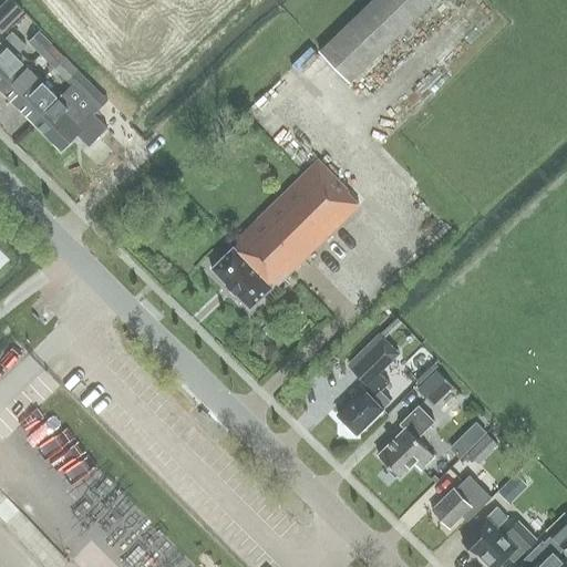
[(0,26),(3,29),(22,10),(11,0),(10,0),(0,10),(0,26)]
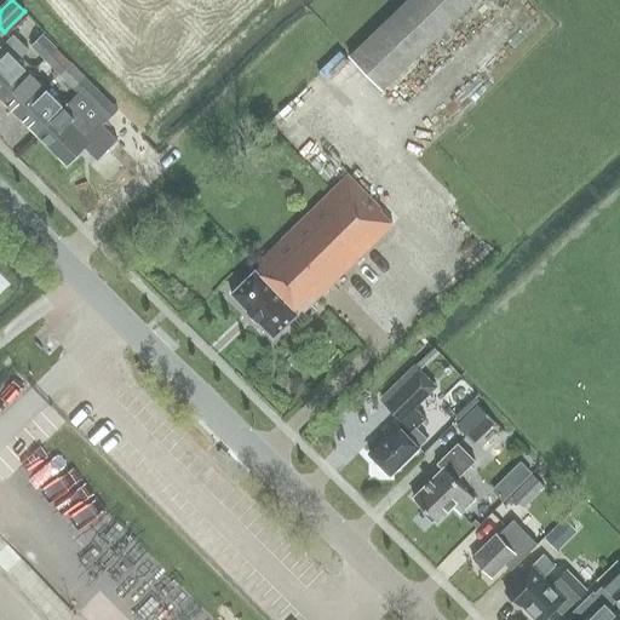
[(474,0),(407,0),(349,56),(382,90),(474,0)]
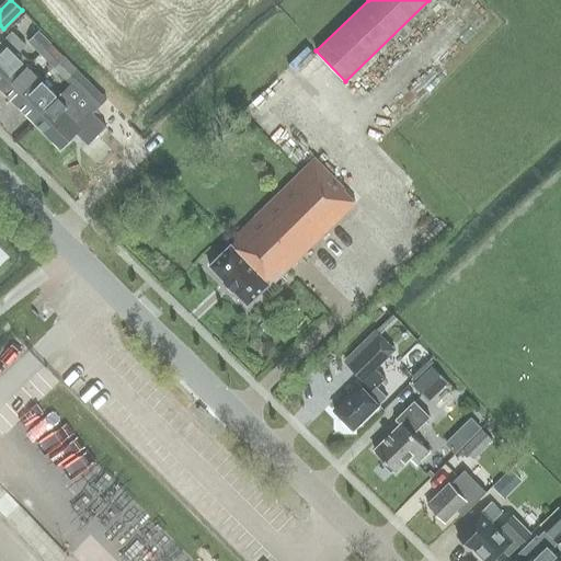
[(41,54),(50,44),(37,31),(27,42),(41,54)]
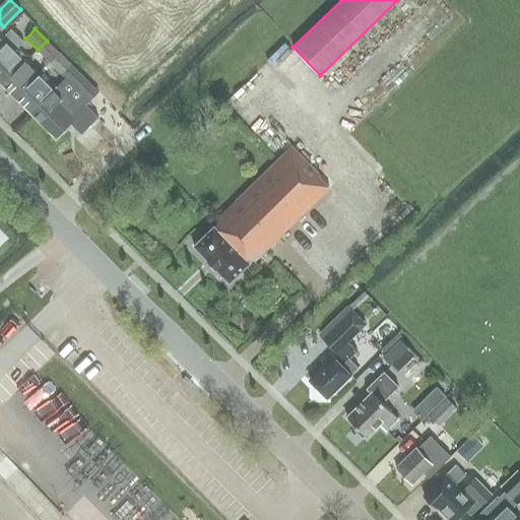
[(0,79),(20,58),(22,59),(24,56),(17,49),(23,43),(11,29),(0,40),(0,79)]
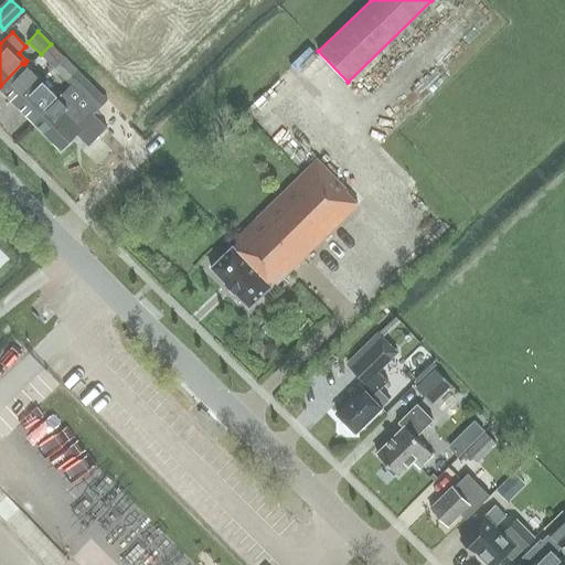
[(54,67),(64,57),(51,44),(41,54),(54,67)]
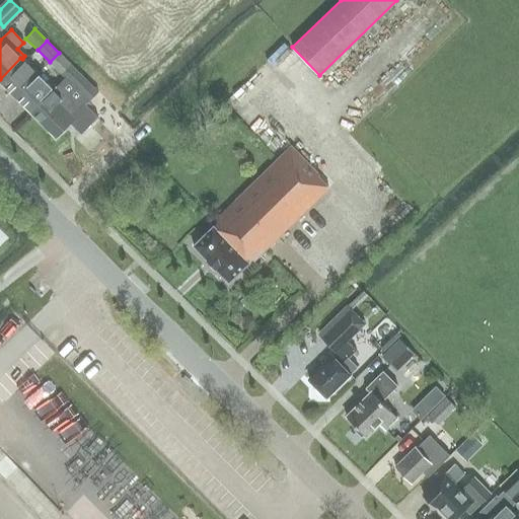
[(62,74),(71,65),(59,53),(50,62),(62,74)]
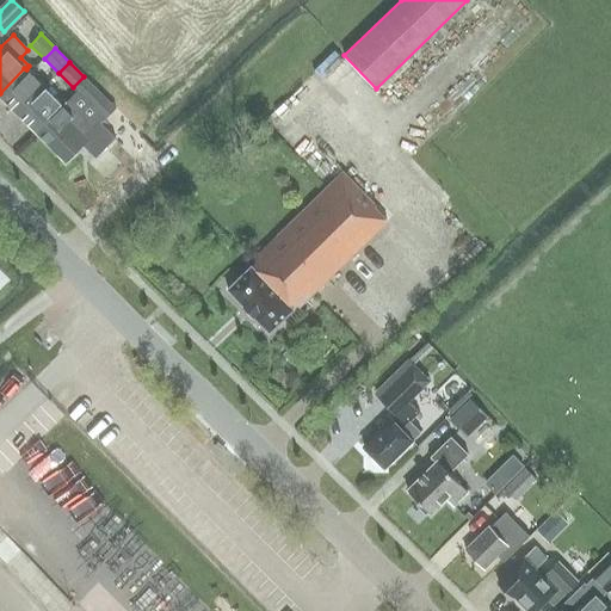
[(44,87),(26,69),(24,68),(0,93),(0,97),(17,113),(44,87)]
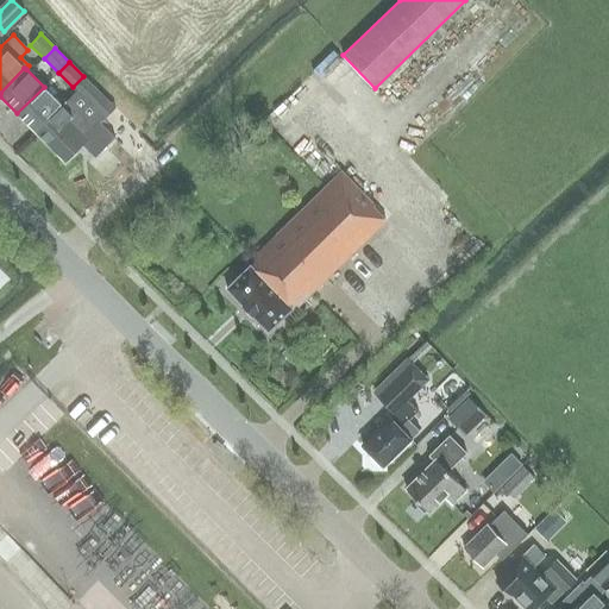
[(114,108),(83,76),(73,87),(104,119),(114,108)]
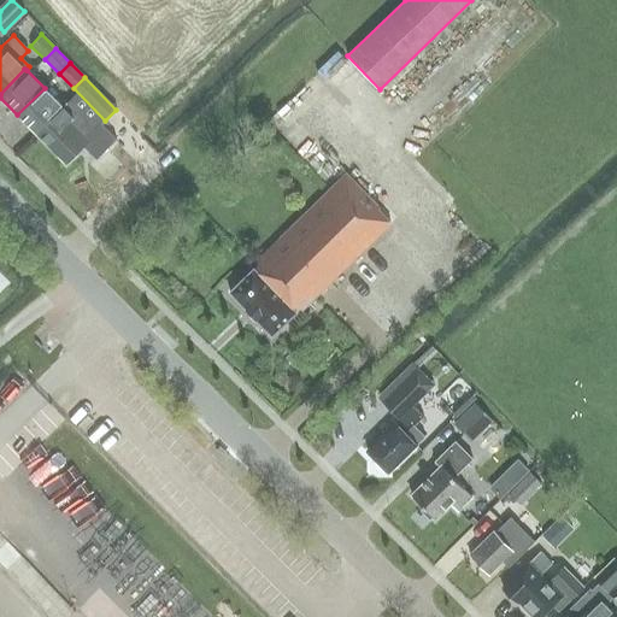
[(17,115),(35,134),(63,106),(45,88),(17,115)]
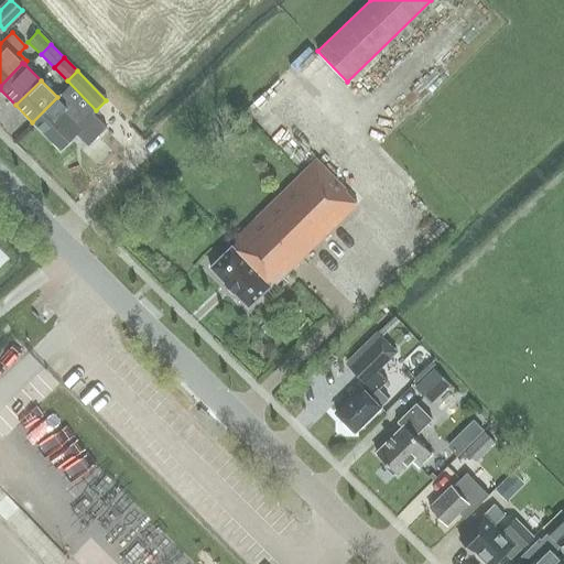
[(57,97),(32,122),(60,150),(76,134),(88,145),(106,127),(91,112),(86,118),(62,94),(57,97)]
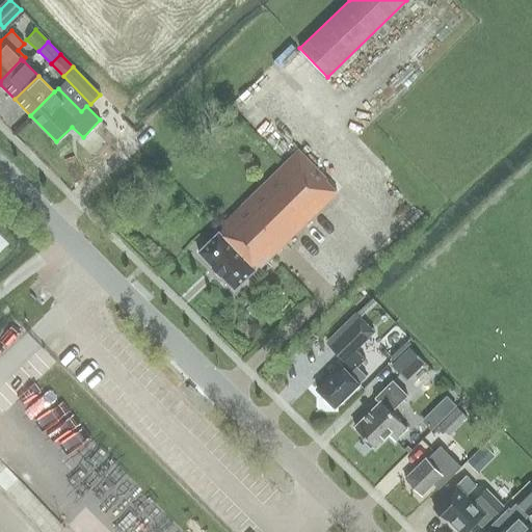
[(220,227),(222,228),(259,265),(261,267),(337,192),(326,182),(327,181),(298,151),(220,227)]
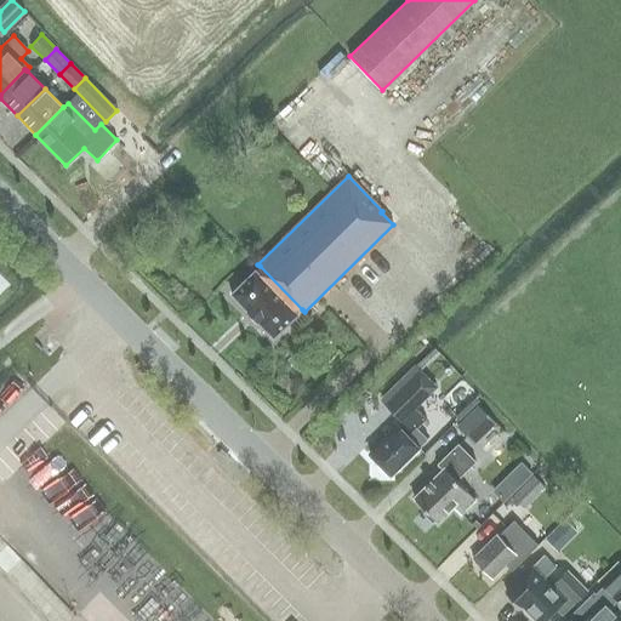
[(273,337),(302,309),(260,266),(231,294),(248,311),(248,312),(256,320),(273,337)]
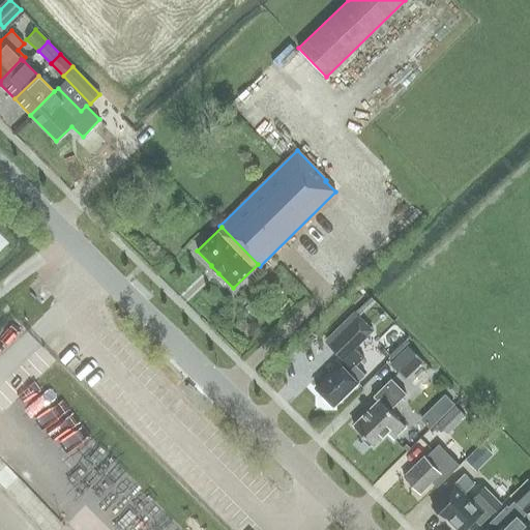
[(365,375),(355,365),(363,357),(354,348),(372,330),(357,315),(329,344),(343,358),(337,363),(339,363),(315,387),(333,406),(365,375)]
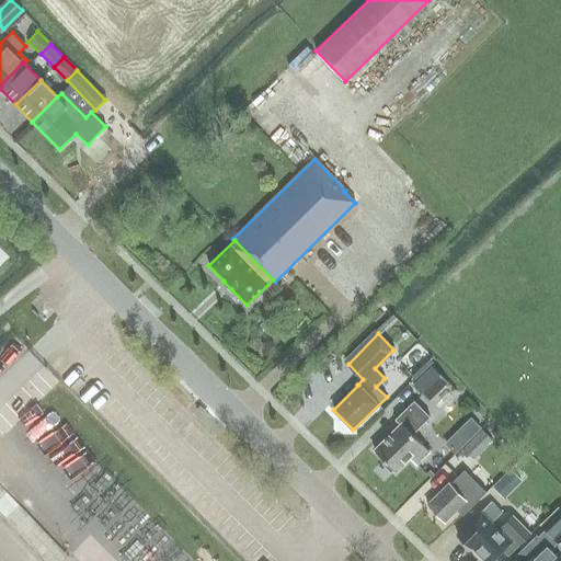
[(447,382),(432,367),(413,386),(428,401),(447,382)]
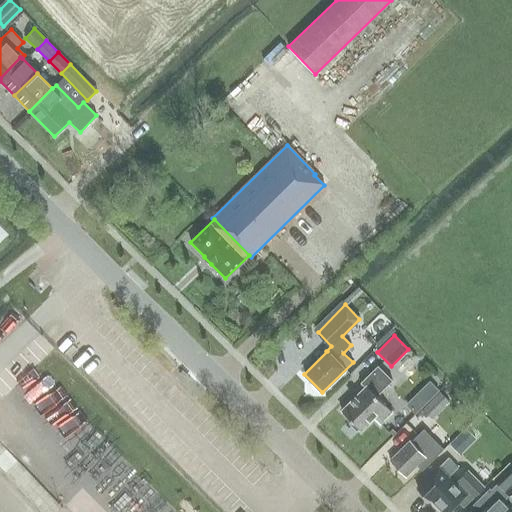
[(392,381),(377,366),(360,383),(365,387),(341,411),(352,422),(350,424),(356,430),(358,428),(360,431),(373,418),(379,425),(392,412),(376,396),(392,381)]
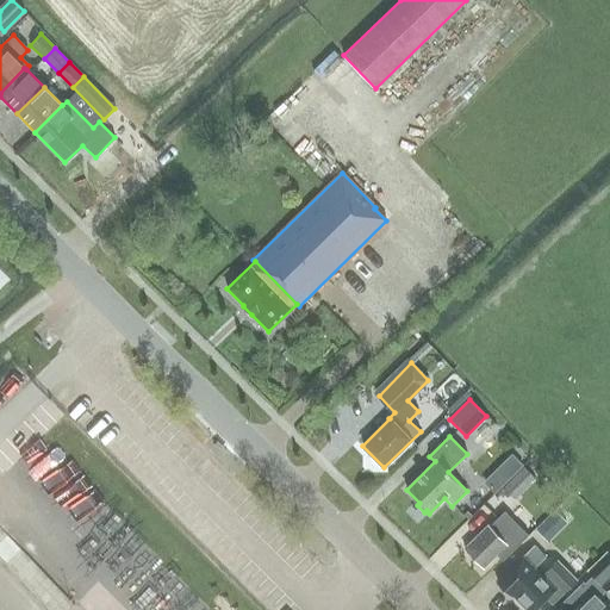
[(511,454),(498,467),(509,479),(522,465),(511,454)]
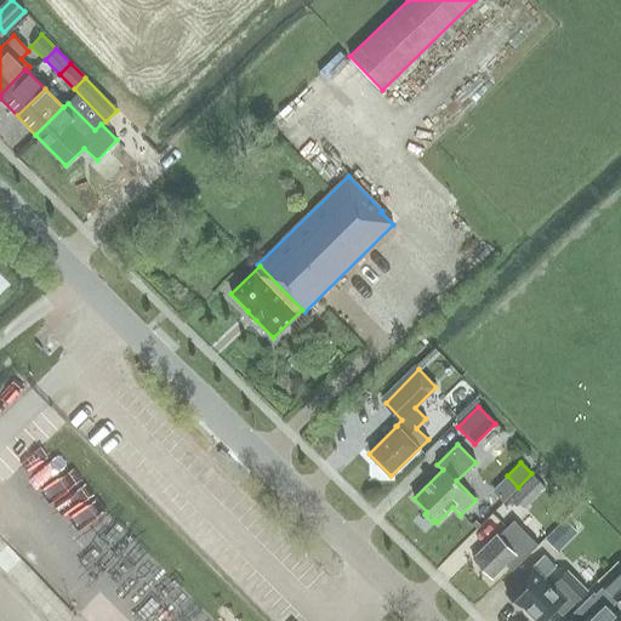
[(524,508),(545,488),(534,477),(513,496),(524,508)]
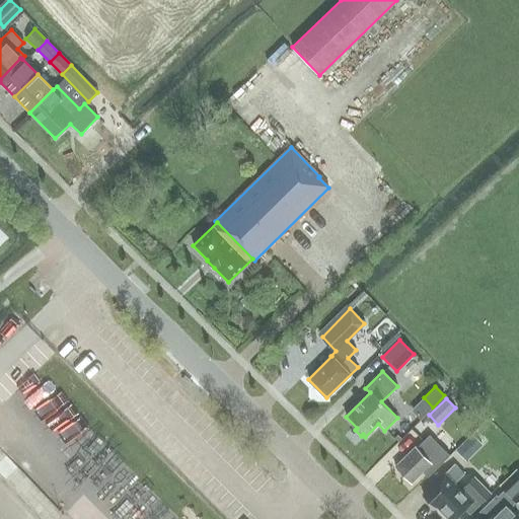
[(428,477),(449,455),(429,435),(416,448),(415,447),(394,466),(411,484),(423,472),(428,477)]
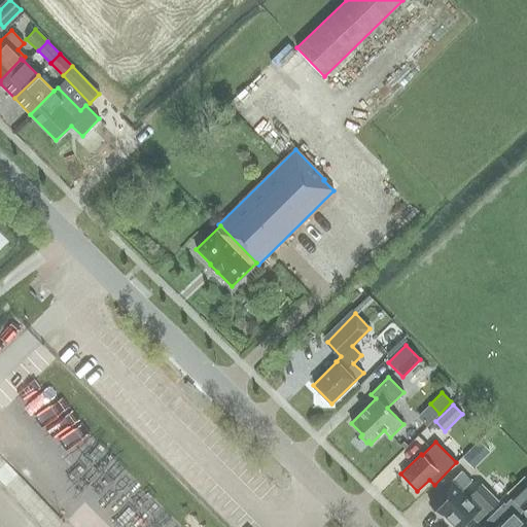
[(479,443),(463,458),(475,469),(490,454),(479,443)]
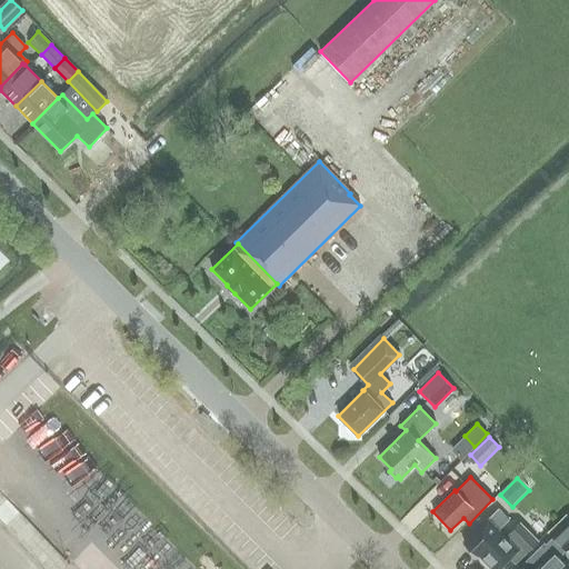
[(538,541),(519,523),(505,537),(498,530),(509,520),(498,509),(463,542),(476,556),(478,555),(491,568),(499,568),(509,559),(515,563),(538,541)]
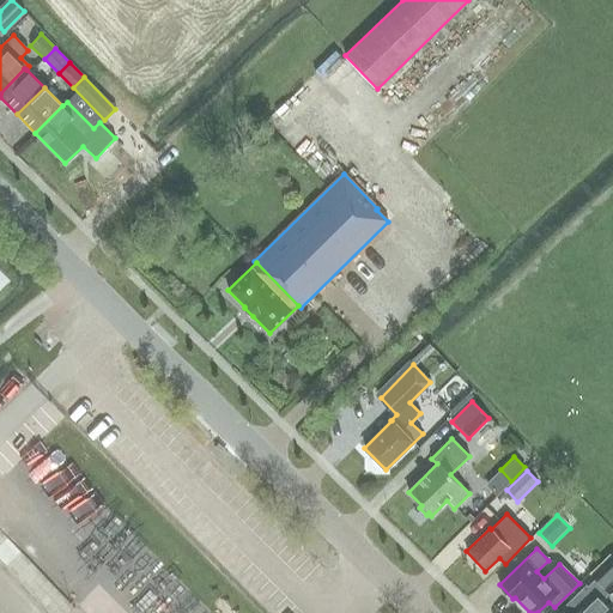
[(568,610),(564,612),(611,612),(612,612),(601,600),(610,592),(611,593),(612,590),(612,560),(607,556),(590,572),(594,577),(564,606),(568,610)]
